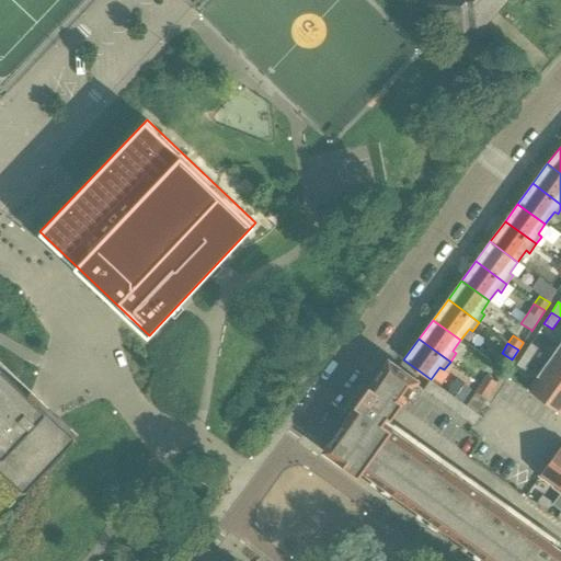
[(530,343),(524,354),(533,361),(539,350),(530,343)]
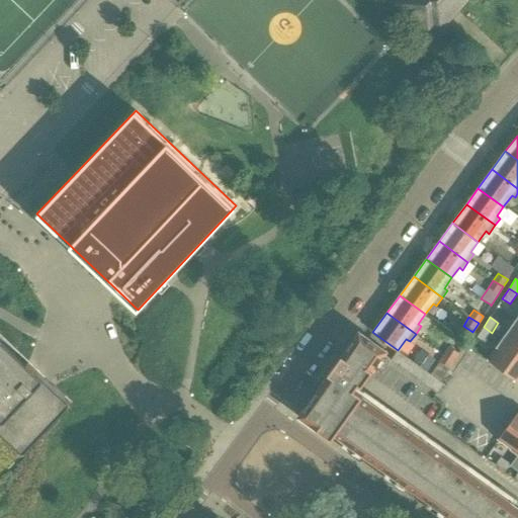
[(517,323),(516,322),(502,340),(517,351),(517,323)]
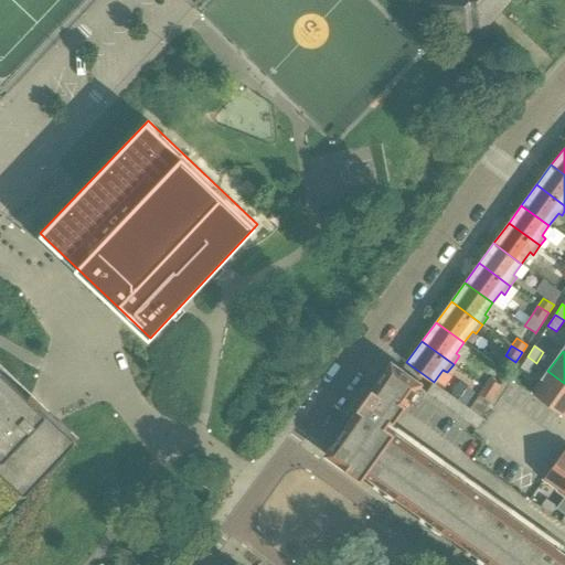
[(536,363),(528,356),(520,368),(529,373),(536,363)]
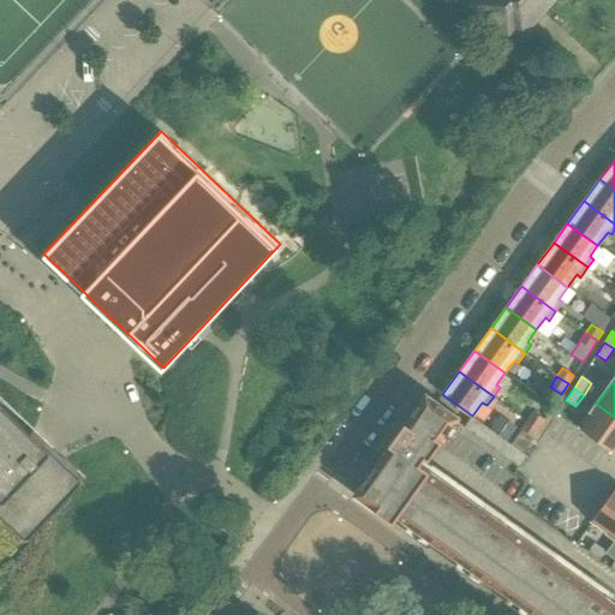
[(398,517),(408,525),(535,614),(614,614),(614,602),(419,464),(424,458),(428,460),(459,417),(425,394),(353,495),(380,513),(381,512),(380,512),(384,506),(395,514),(396,515),(395,518),(396,518),(398,517)]
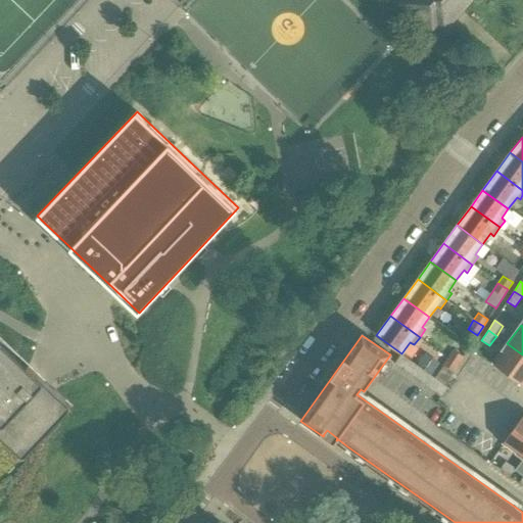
[(0,482),(72,407),(54,389),(0,338),(0,482)]
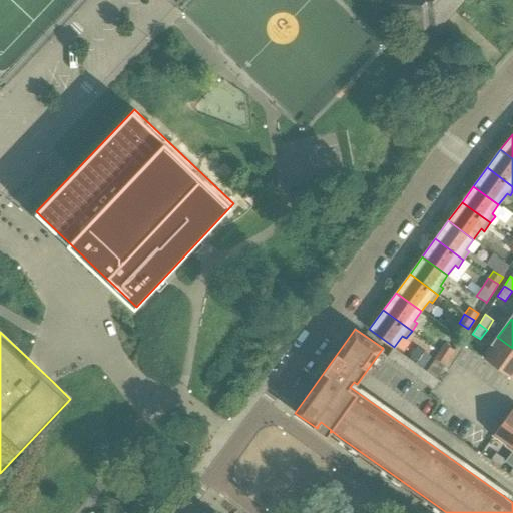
[(512,348),(497,337),(483,357),(512,377),(512,348)]
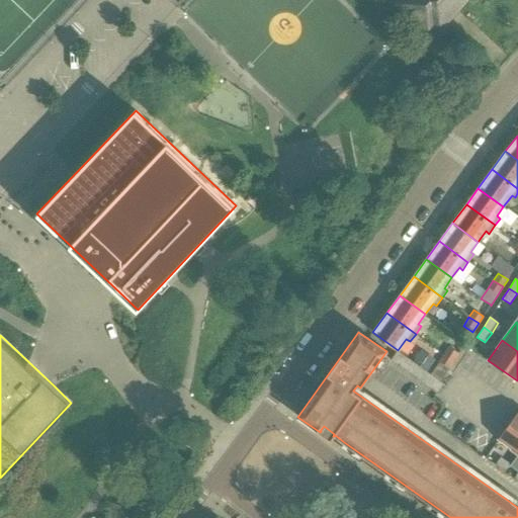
[(448,347),(443,355),(453,361),(458,353),(448,347)]
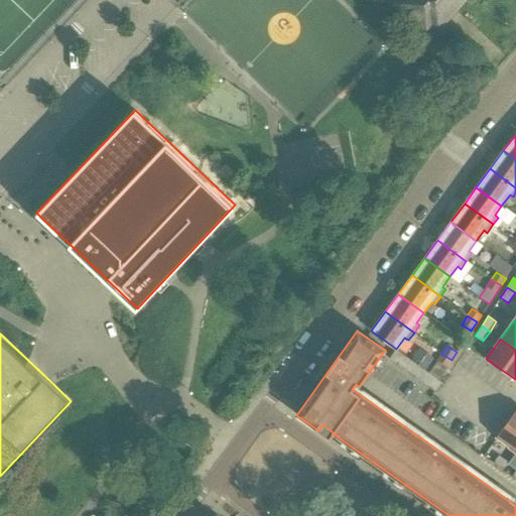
[(389,359),(395,364),(402,354),(396,349),(389,359)]
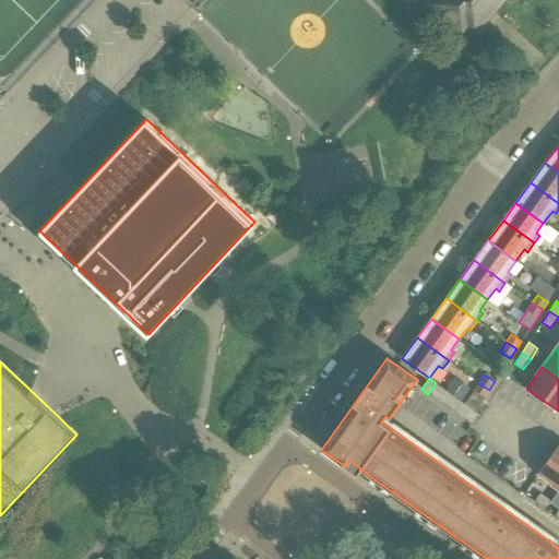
[(445,390),(450,394),(458,399),(460,401),(461,400),(468,389),(453,378),(445,390)]
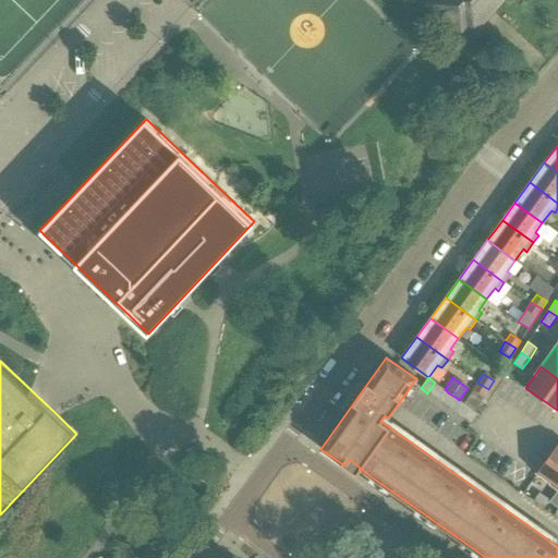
[(427,393),(435,398),(443,388),(435,383),(427,393)]
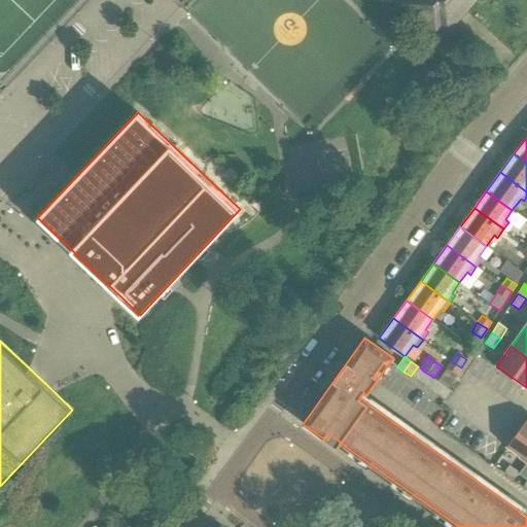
[(411,376),(417,381),(424,372),(420,367),(418,366),(411,376)]
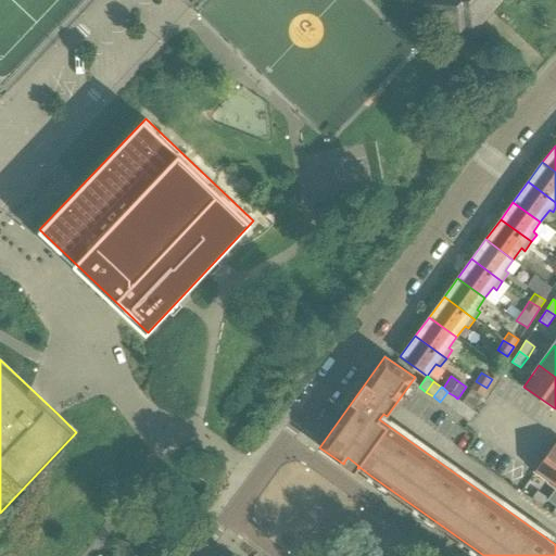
[(440,402),(447,407),(455,396),(447,392),(440,402)]
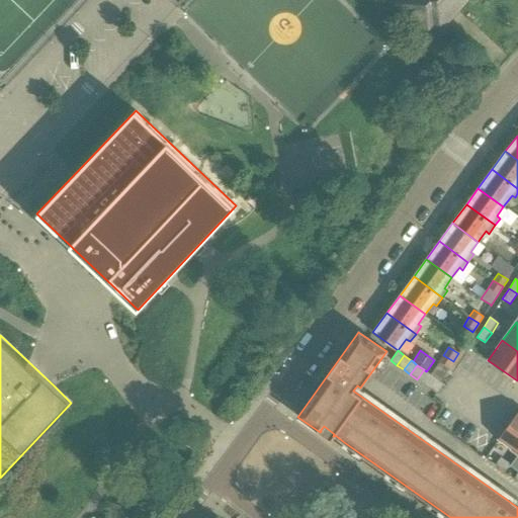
[(417,379),(424,383),(430,374),(426,371),(424,369),(417,379)]
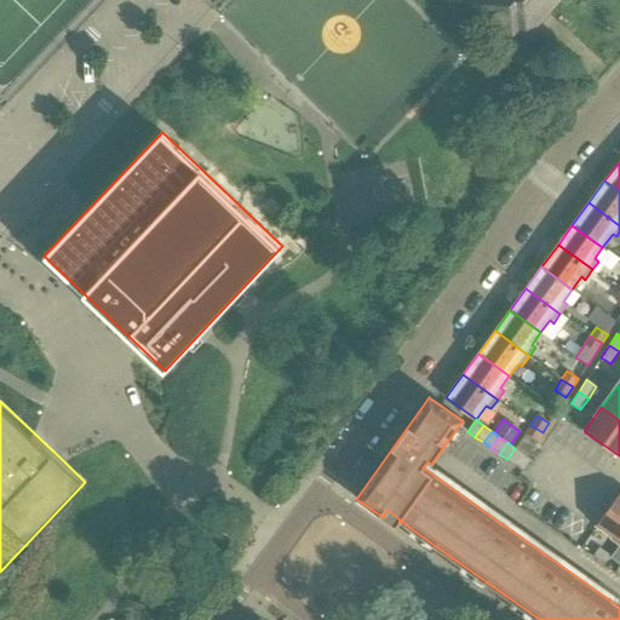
[(507,459),(515,465),(523,454),(515,448),(507,459)]
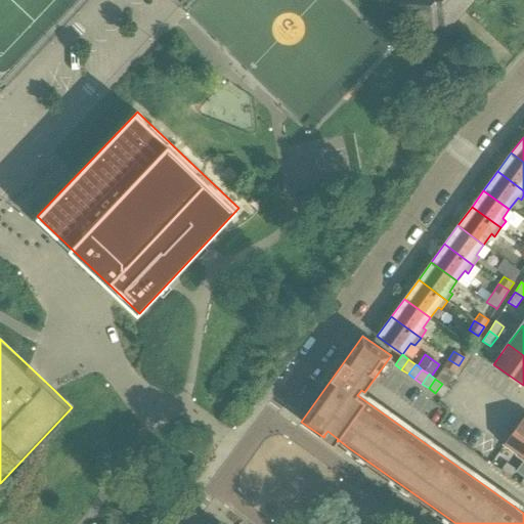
[(442,384),(435,393),(442,398),(449,388),(442,384)]
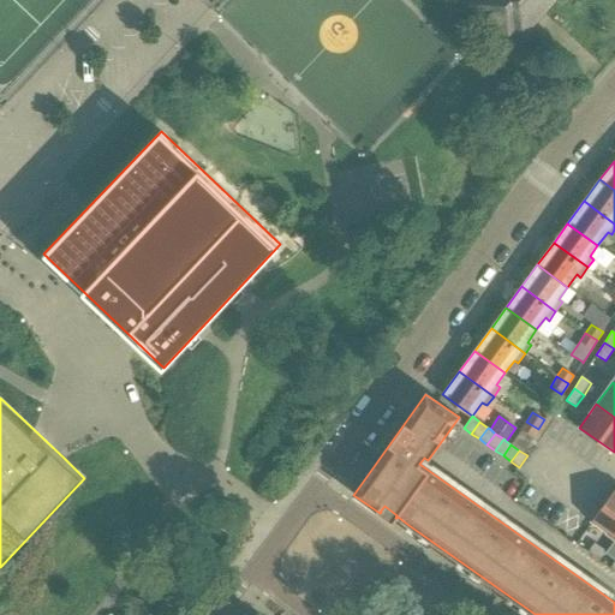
[(614,488),(591,521),(614,538),(614,537),(614,488)]
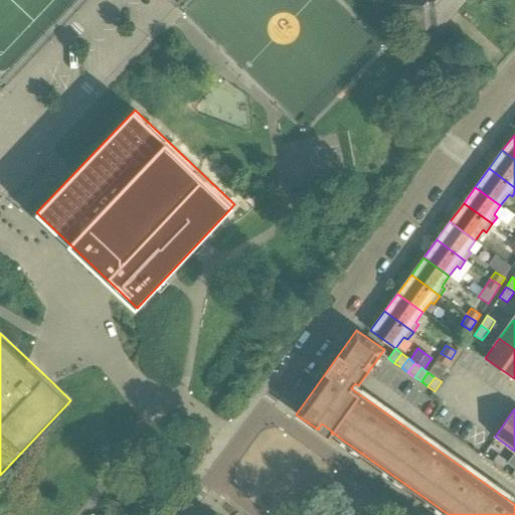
[(497,455),(492,463),(501,470),(507,462),(497,455)]
